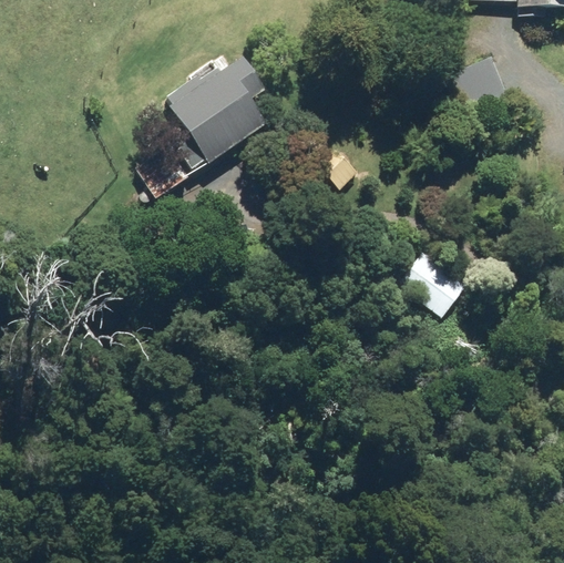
[(519,0),(519,8),(521,8),(521,16),(546,16),(546,8),(563,8),(563,0),(519,0)]
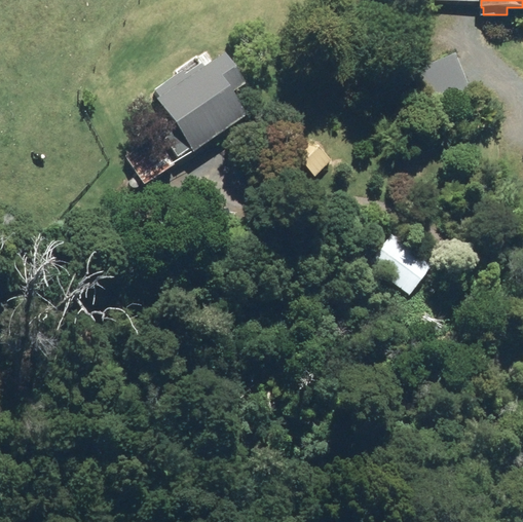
[(416,69),(431,103),(471,86),(456,52),(416,69)]
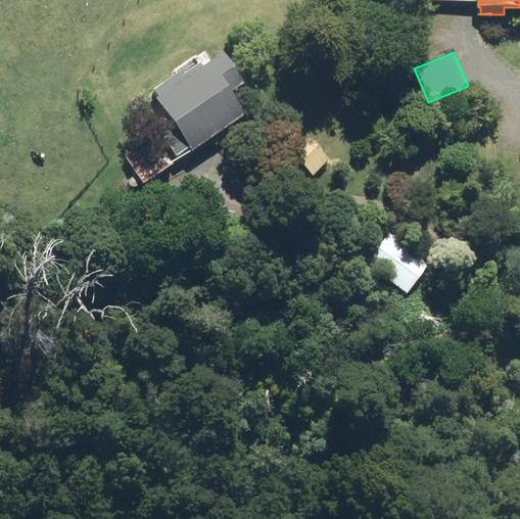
[(174,123),(162,130),(179,154),(190,147),(192,150),(244,115),(230,93),(243,84),(223,54),(203,67),(201,63),(185,75),(182,71),(155,88),(160,96),(157,98),(174,123)]
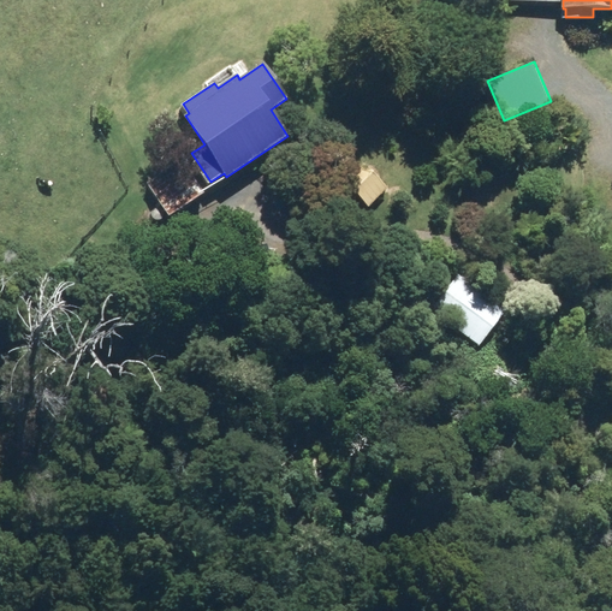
[(183,160),(149,182),(170,214),(203,193),(183,160)]
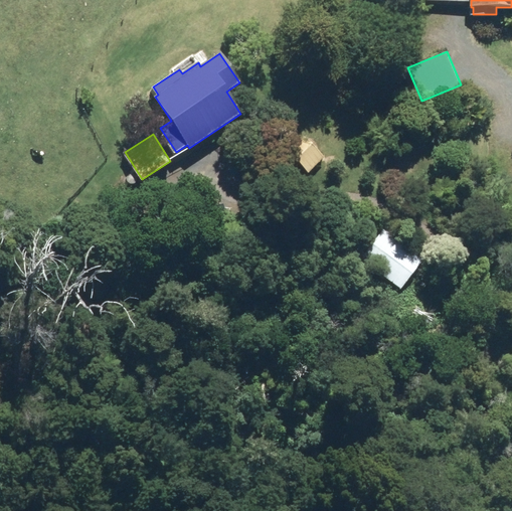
[(365,253),(401,283),(422,257),(385,227),(365,253)]
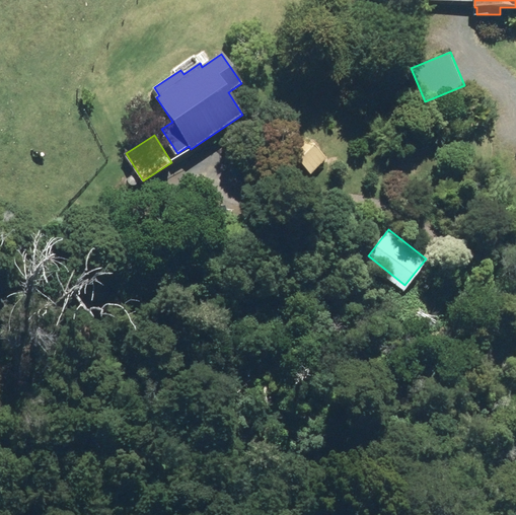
All buildings are outlined.
